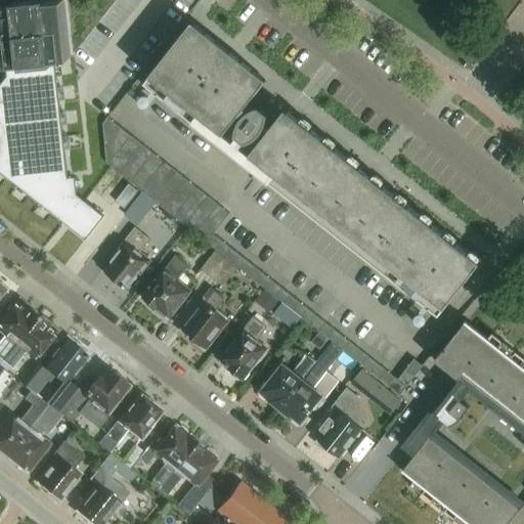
[(0,0),(0,19),(6,78),(0,86),(0,172),(86,239),(104,217),(78,197),(76,178),(69,178),(55,61),(71,59),(64,0),(47,2),(46,0),(0,0)]
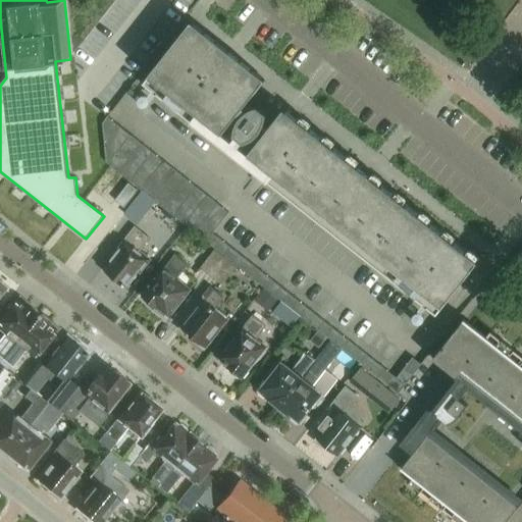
[(247,111),(245,108),(266,81),(193,22),(149,76),(222,135),(230,126),(235,131),(235,134),(236,137),(245,144),(251,142),(258,137),(262,133),(265,127),(267,121),(268,115),(258,107),(252,109),(247,111)]
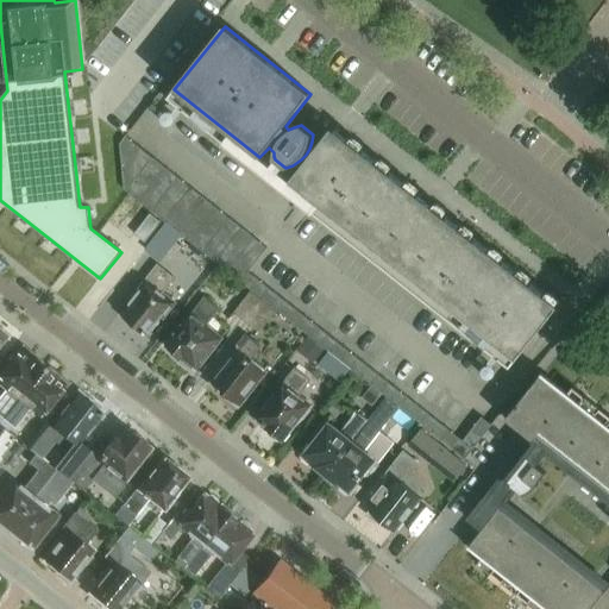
[(463,441),(248,272),(267,248),(125,137),(119,144),(124,190),(387,397),(400,407),(465,460),(493,426),(482,418),(463,441)]
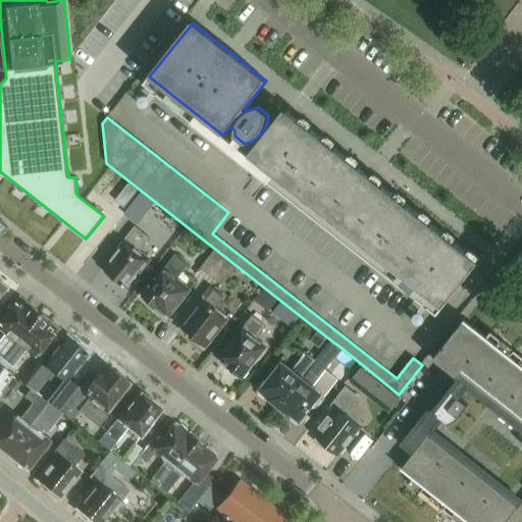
[(479,263),(297,118),(254,172),(435,317),(479,263)]
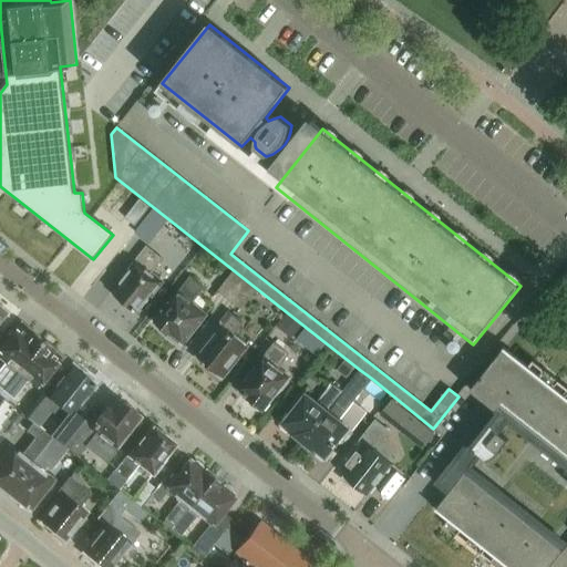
[(140,200),(126,217),(135,225),(148,207),(140,200)]
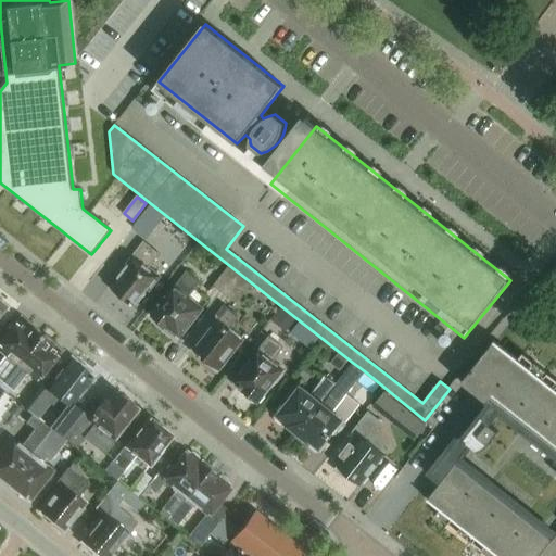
[(149,289),(151,290),(161,277),(148,268),(158,254),(143,244),(111,290),(135,307),(149,289)]
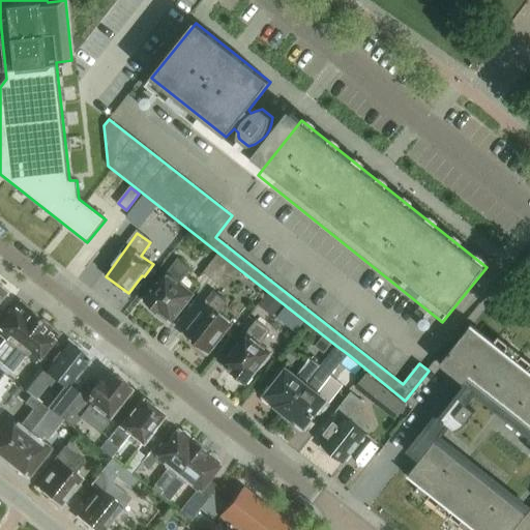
[(227,265),(216,257),(204,273),(213,282),(227,265)]
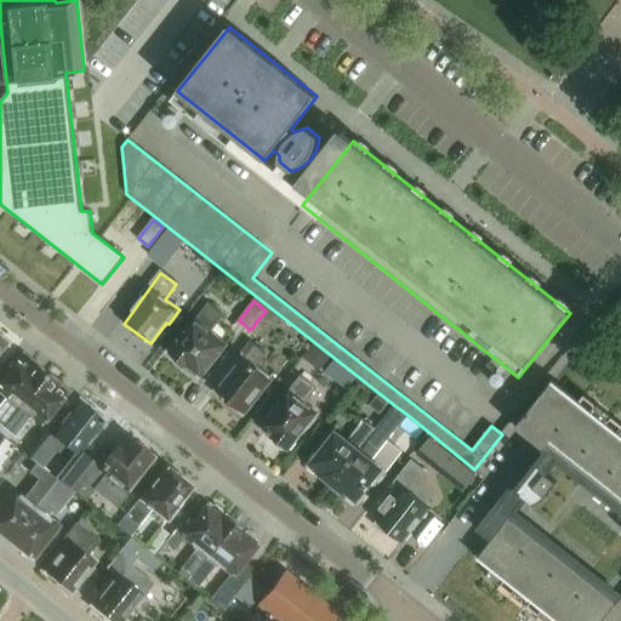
[(210,334),(223,315),(210,306),(172,354),(189,368),(186,371),(199,381),(226,346),(210,334)]
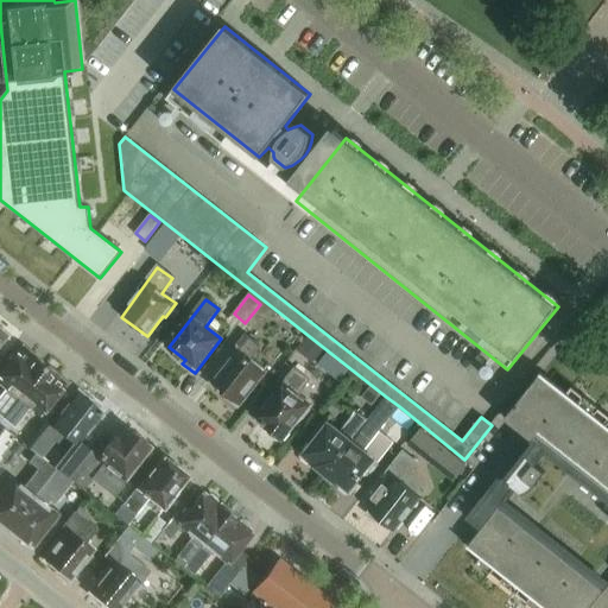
[(260,304),(245,323),(259,334),(273,315),(260,304)]
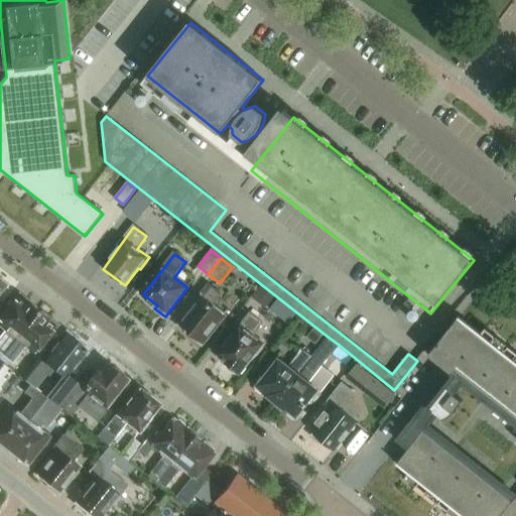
[(209,283),(177,324),(180,327),(203,344),(223,317),(225,314),(213,304),(222,293),(209,283)]
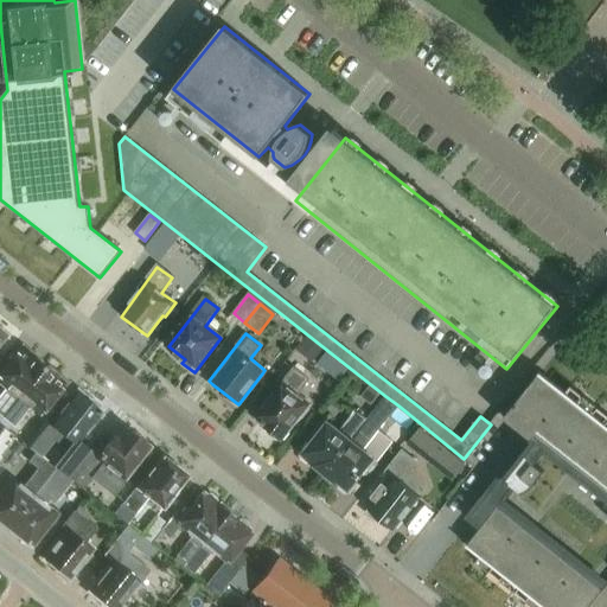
[(306,336),(295,349),(313,362),(324,349),(306,336)]
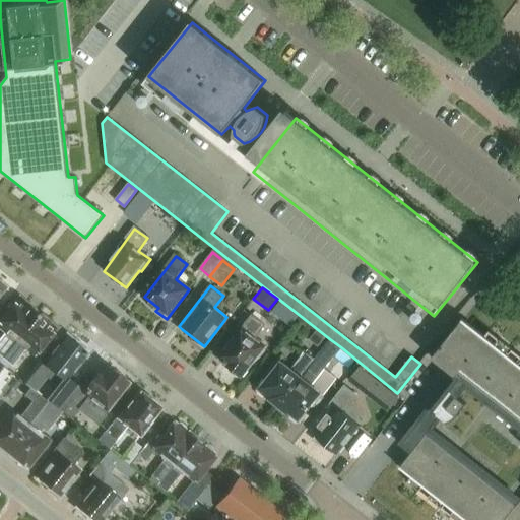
[(0,361),(38,314),(18,300),(0,325),(0,328),(6,333),(0,340),(0,361)]
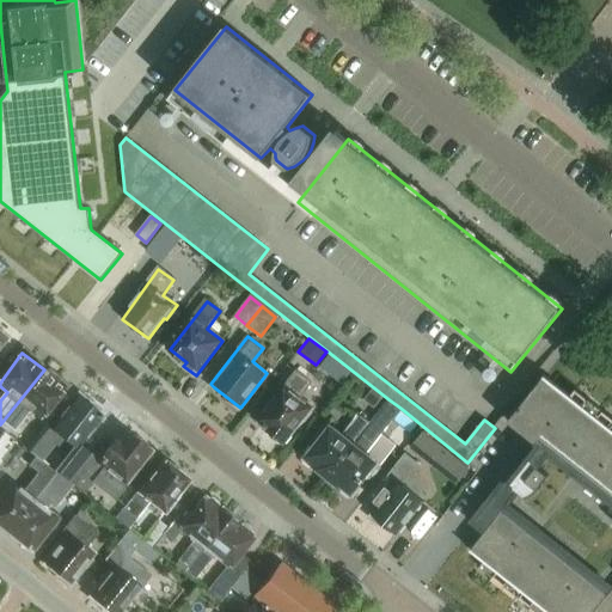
[(41,418),(66,386),(44,369),(0,424),(0,427),(2,424),(14,433),(31,411),(41,418)]
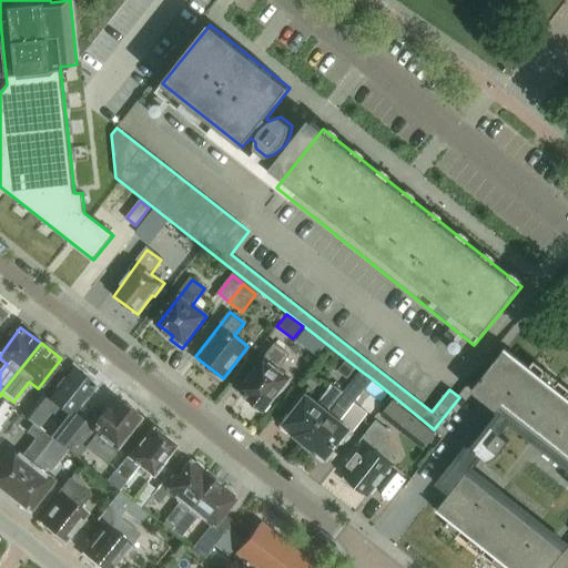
[(290,356),(275,345),(241,391),(247,396),(246,398),(264,412),(280,393),(281,394),(292,379),(279,369),(290,356)]
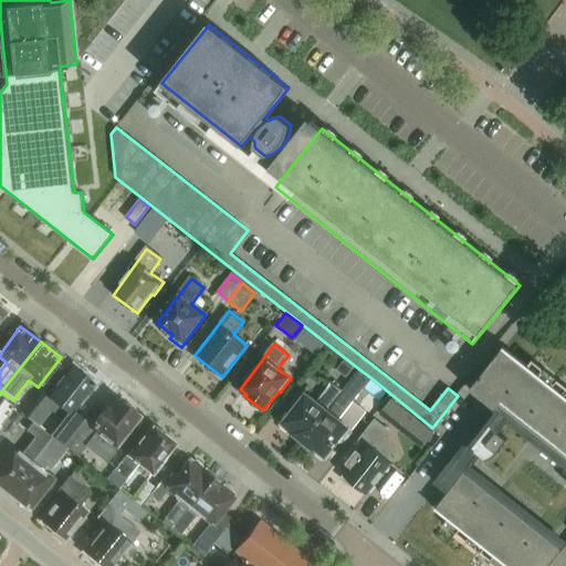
[(436,510),(449,520),(444,525),(495,565),(565,565),(565,387),(534,362),(530,367),(504,347),(470,390),(495,411),(440,480),(452,489),(436,510)]
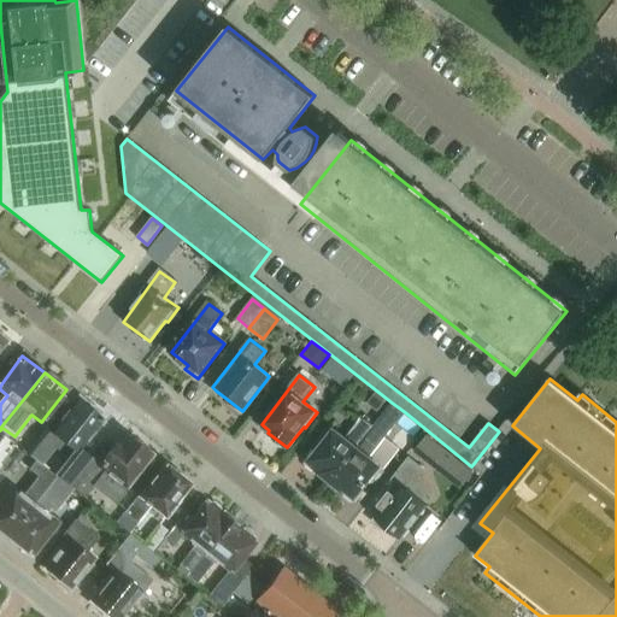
[(45,440),(56,448),(57,450),(63,442),(77,453),(80,450),(81,451),(89,441),(89,436),(104,418),(100,416),(99,411),(94,407),(89,407),(77,398),(51,432),(45,440)]
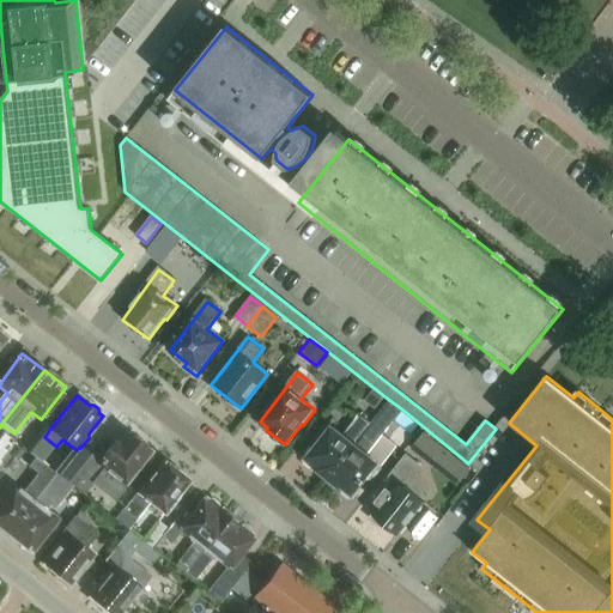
[(389,400),(370,424),(383,434),(402,410),(389,400)]
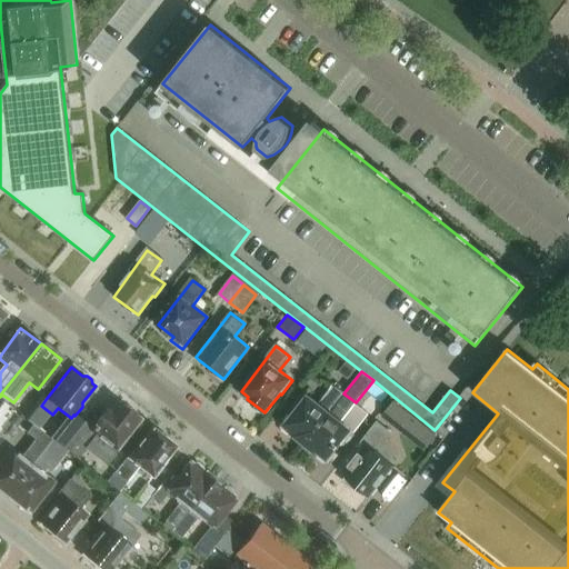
[(305,443),(343,393),(333,386),(322,400),(329,406),(325,411),(307,397),(283,427),(305,443)]
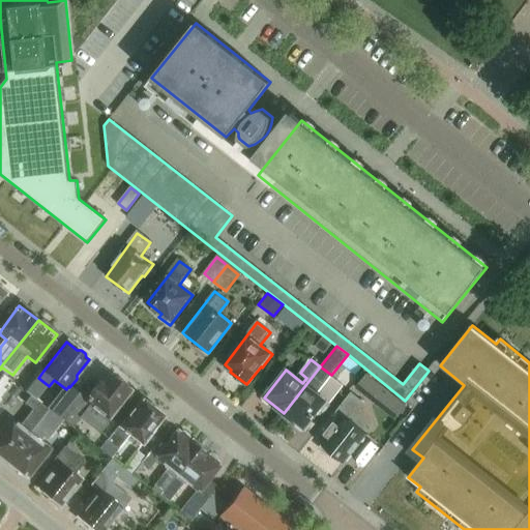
[(319,414),(328,403),(311,389),(315,384),(321,388),(331,375),(320,366),(284,413),(304,429),(317,413),(319,414)]
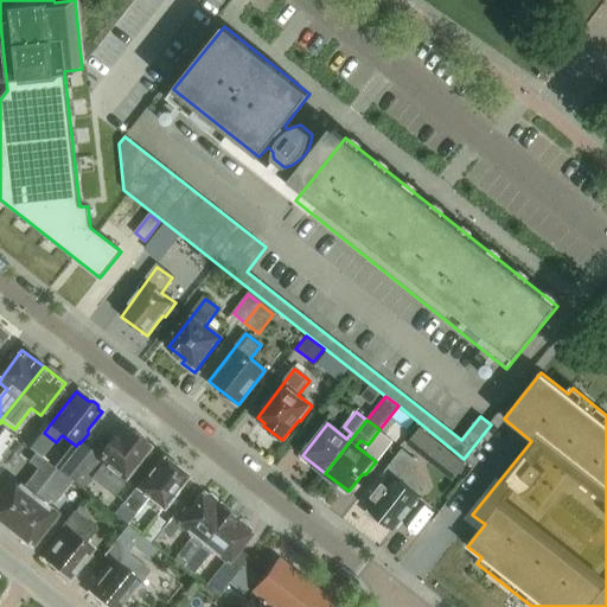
[(66,478),(84,491),(91,483),(90,483),(91,480),(113,497),(151,448),(122,426),(97,458),(89,451),(83,459),(82,458),(66,478)]
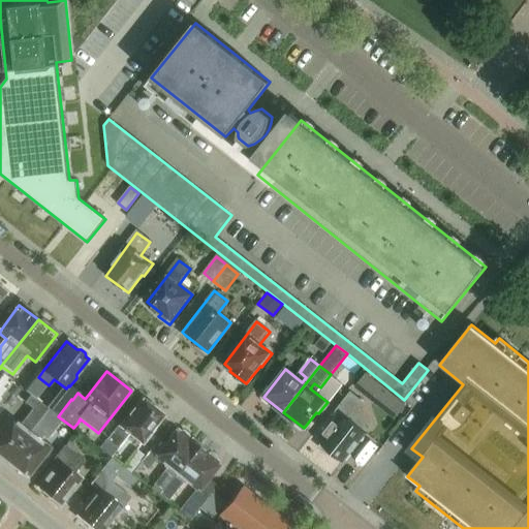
[(367,372),(354,387),(375,403),(386,389),(367,372)]
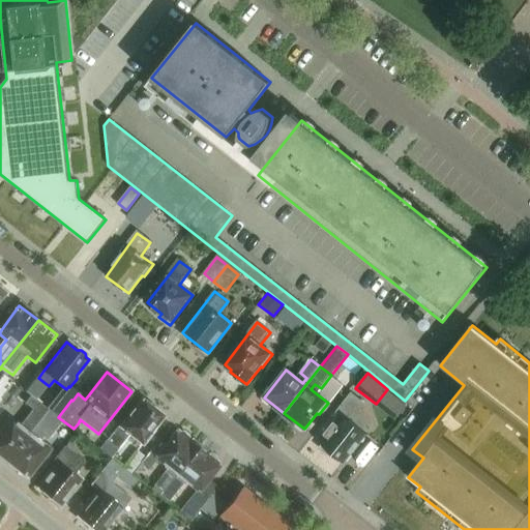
[(29,384),(24,390),(35,400),(40,393),(48,385),(38,378),(36,376),(29,384)]
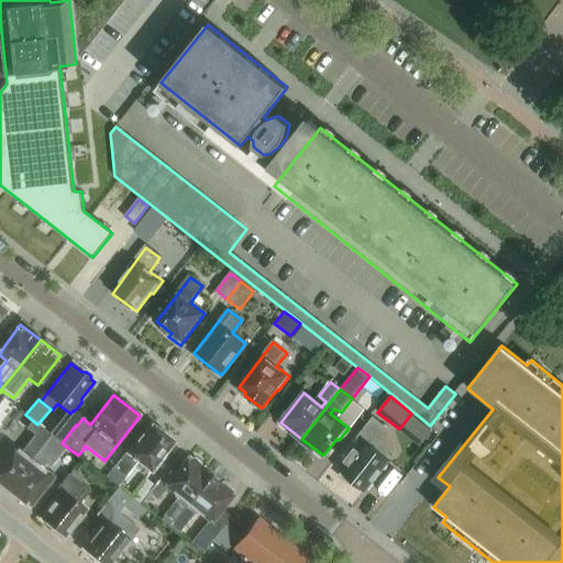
[(67,417),(52,435),(62,443),(76,424),(81,417),(74,411),(73,410),(70,414),(67,417)]
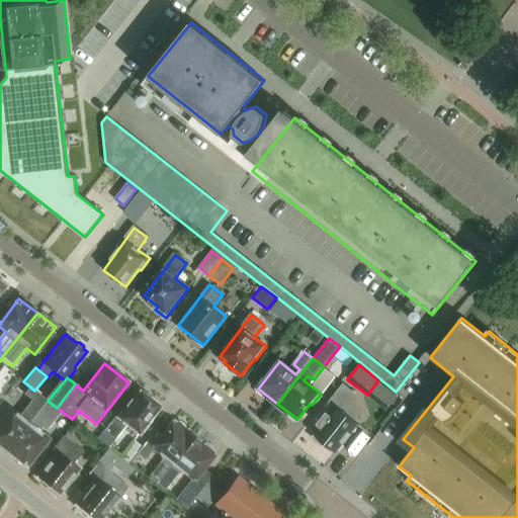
[(344,409),(355,395),(344,385),(330,403),(335,406),(320,425),(321,426),(315,434),(336,451),(360,422),(344,409)]
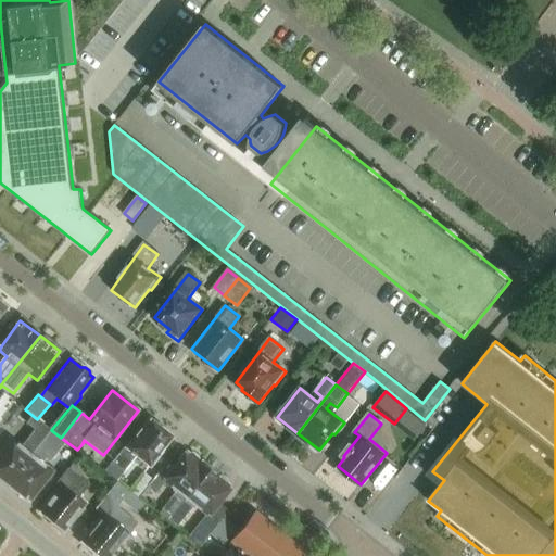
[(0,481),(5,487),(50,431),(32,417),(25,425),(34,431),(22,446),(12,438),(0,452),(0,481)]
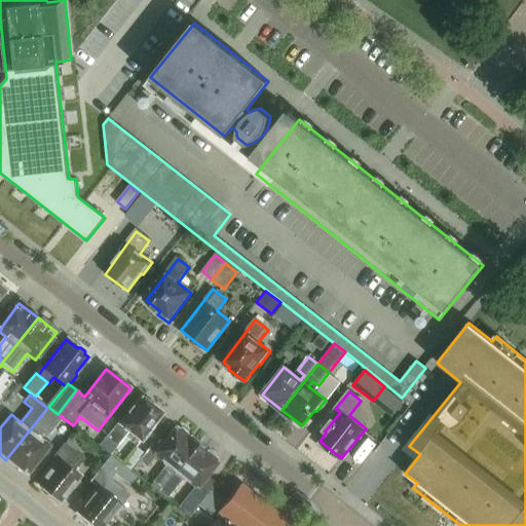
[(111,454),(114,450),(128,431),(143,443),(153,428),(152,427),(163,413),(143,397),(102,447),(111,454)]
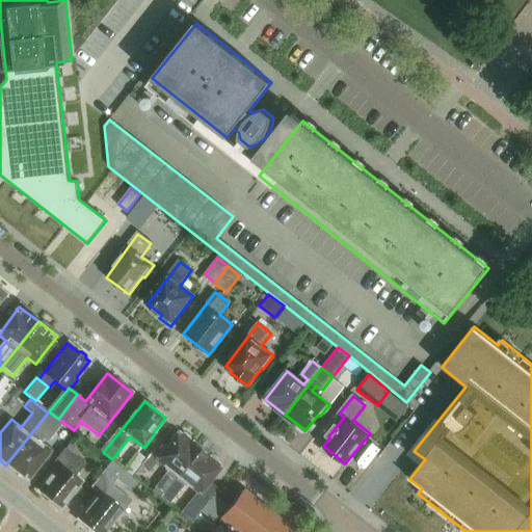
[(74,430),(58,419),(49,411),(48,413),(5,466),(25,481),(50,451),(45,447),(63,424),(73,431),(74,430)]
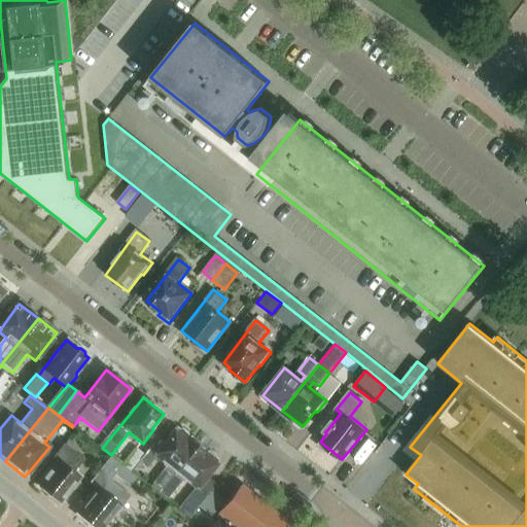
[(163,489),(197,445),(187,437),(187,434),(183,431),(179,431),(176,429),(159,452),(156,455),(169,464),(154,483),(163,489)]
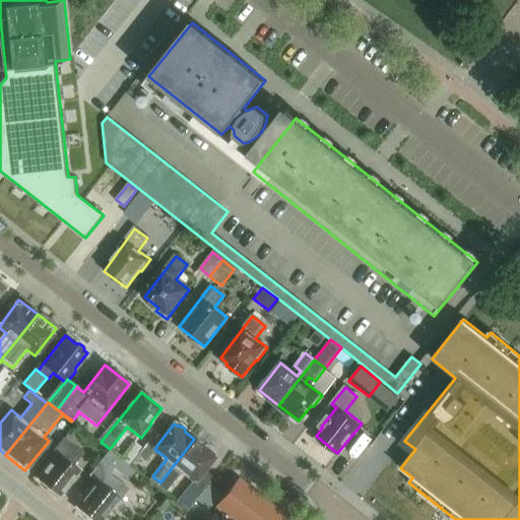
[(74,466),(83,454),(64,439),(54,451),(58,455),(39,479),(60,497),(80,471),(74,466)]
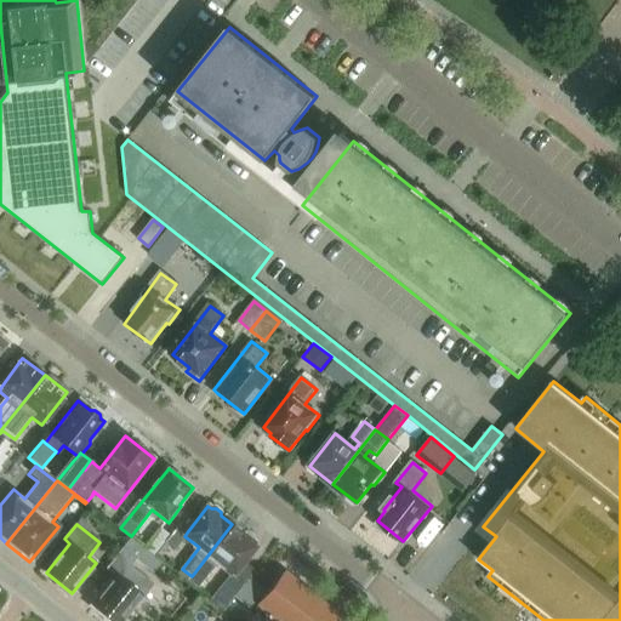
[(201,585),(218,563),(233,574),(244,562),(257,545),(255,542),(254,537),(249,534),(244,534),(232,524),(192,576),(201,585)]
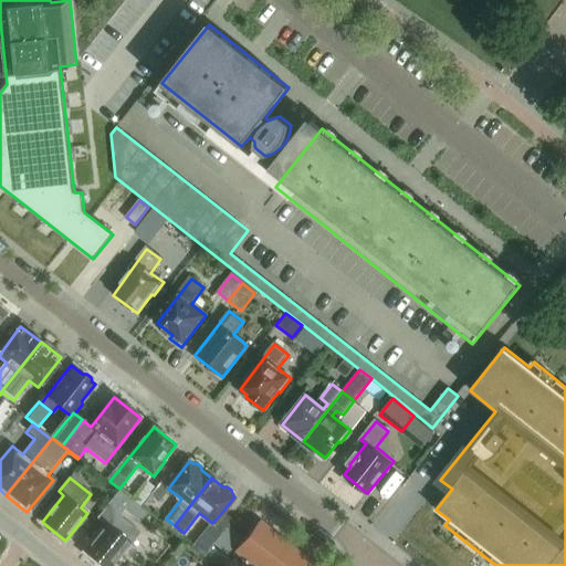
[(156,486),(147,480),(134,498),(142,504),(156,486)]
